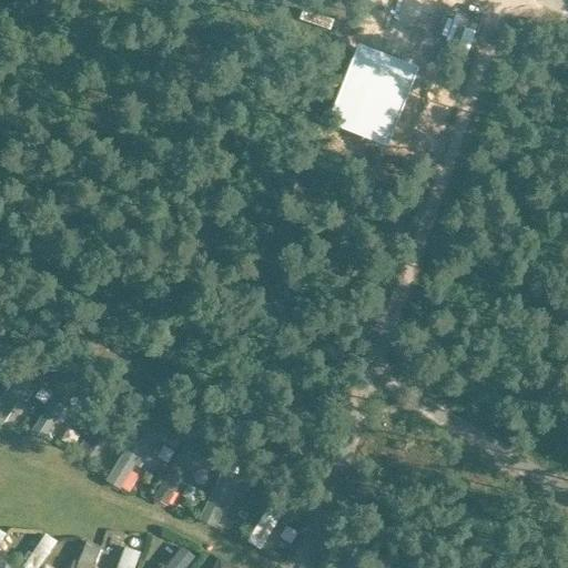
[(395,113),(394,113),(411,71),(387,62),(361,51),(334,121),(384,140),(395,113)]
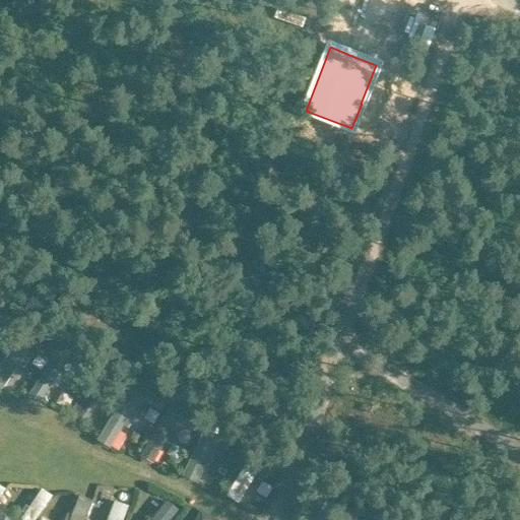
[(16,337),(0,363),(0,388),(1,390),(28,344),(16,337)]
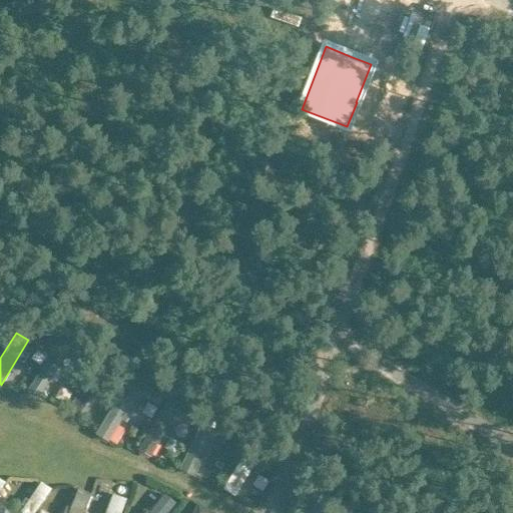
[(76,341),(71,349),(79,354),(83,346),(76,341)]
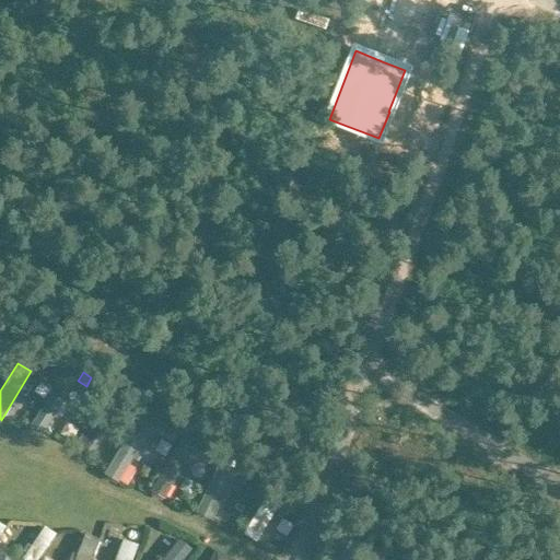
[(94,378),(89,387),(97,393),(103,384),(94,378)]
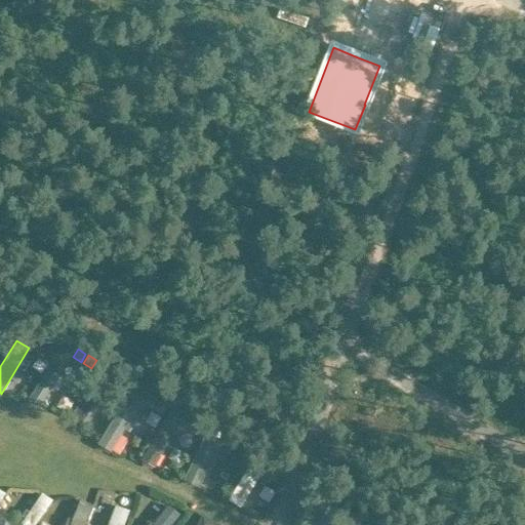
[(29,402),(43,407),(53,380),(39,375),(29,402)]
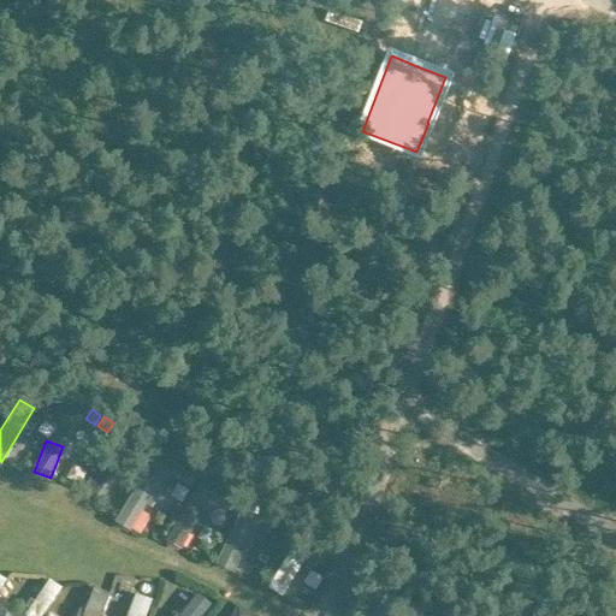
[(140,535),(153,514),(143,509),(171,467),(153,456),(113,520),(140,535)]
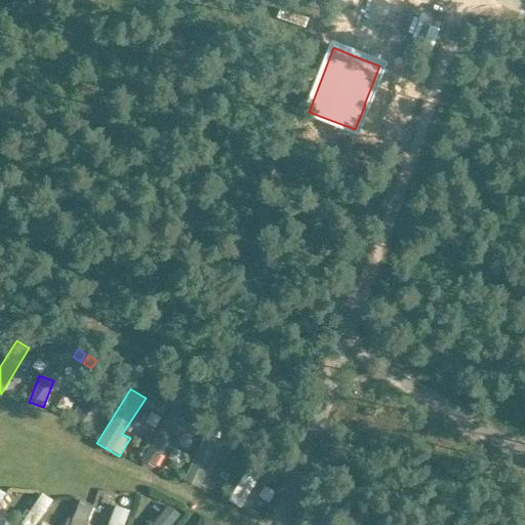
[(152,396),(147,404),(154,408),(158,401),(152,396)]
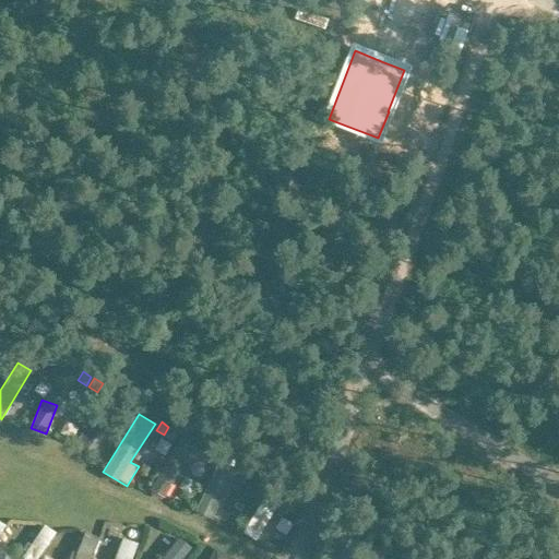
[(171,428),(166,437),(174,441),(179,432),(171,428)]
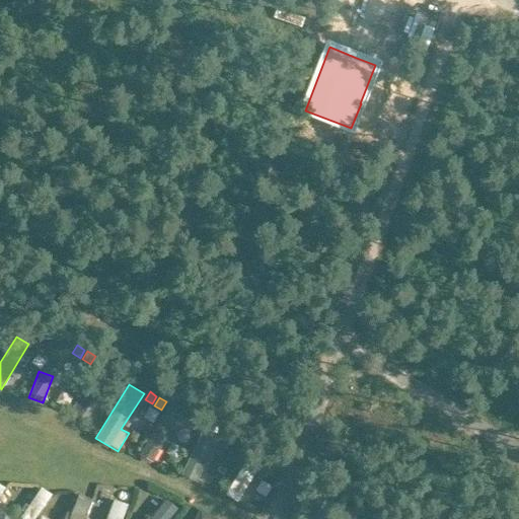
[(190,412),(183,421),(201,432),(207,423),(190,412)]
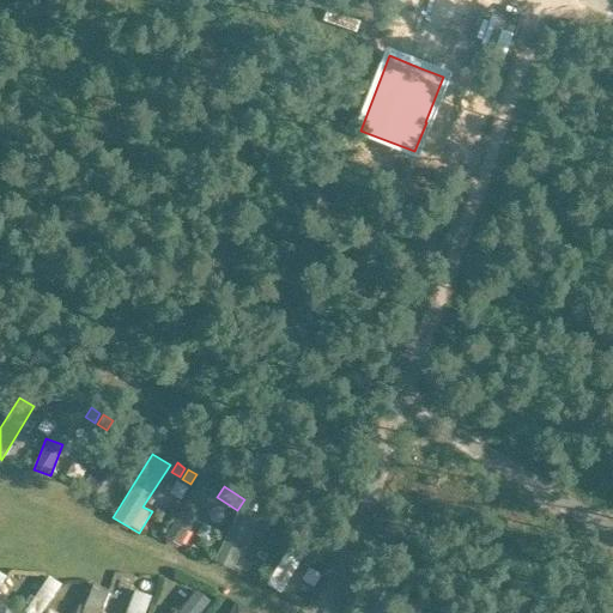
[(287,541),(269,587),(287,593),(304,548),(287,541)]
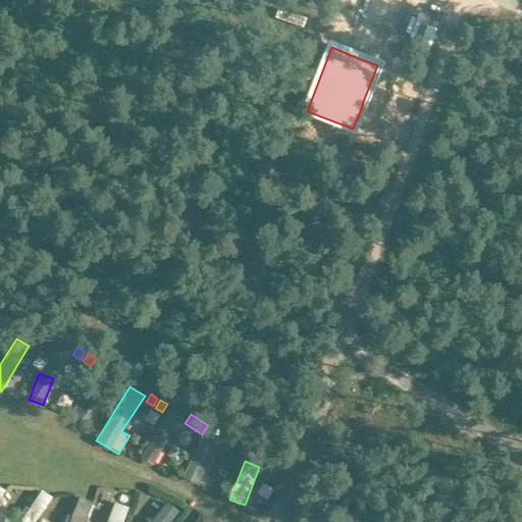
[(24,521),(39,521),(53,498),(40,489),(22,521),(24,521)]
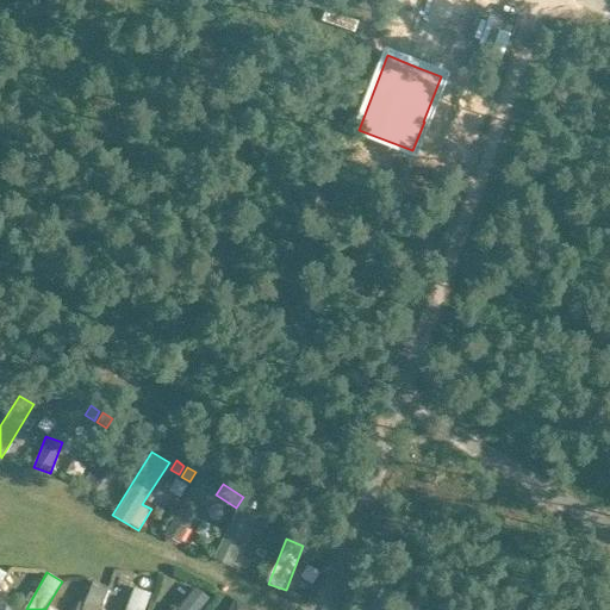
[(99,609),(105,584),(87,580),(81,609),(99,609)]
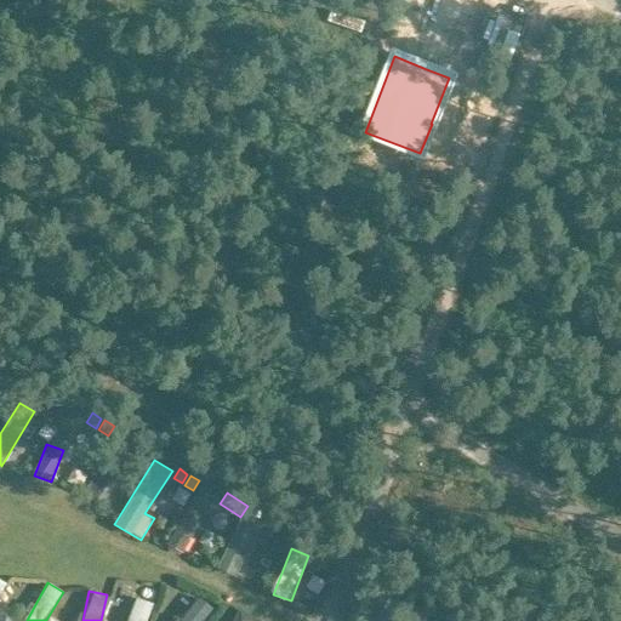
[(112,594),(107,620),(125,620),(130,598),(112,594)]
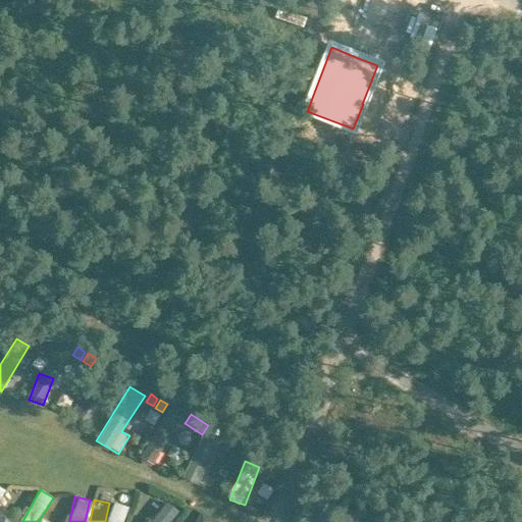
[(113,502),(107,521),(122,521),(127,506),(113,502)]
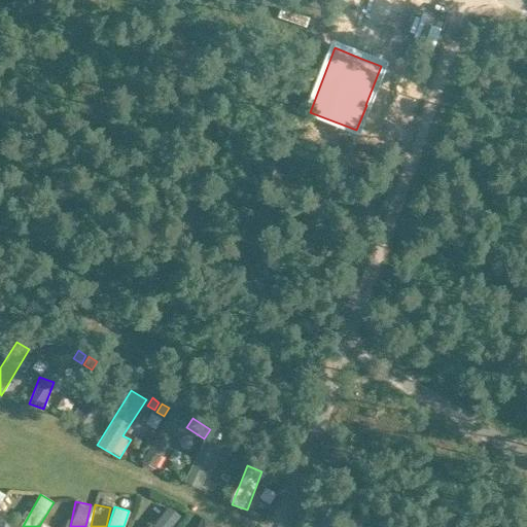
[(168,508),(155,526),(175,526),(181,517),(168,508)]
